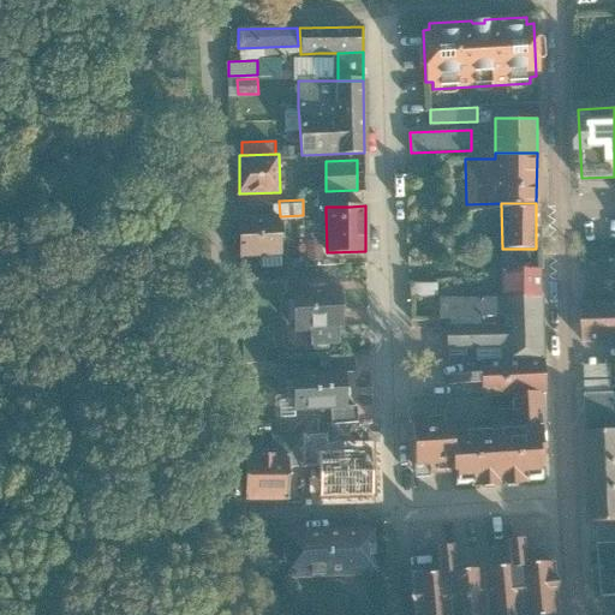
[(281,221),(242,222),(243,255),(282,254),(281,221)]
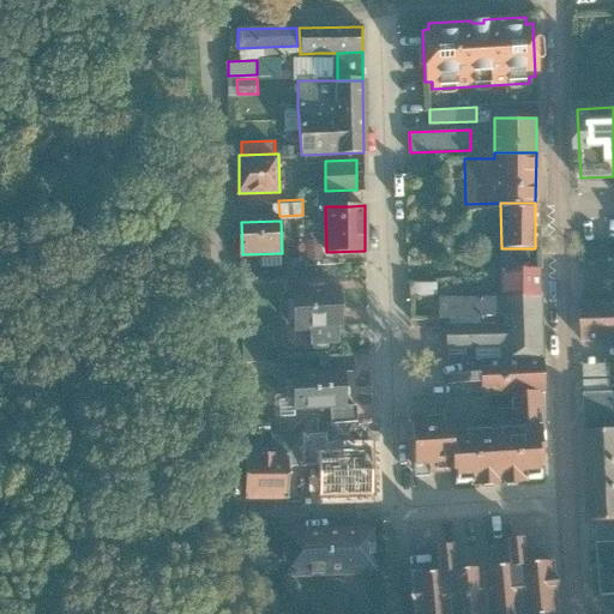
[(321,259),(320,239),(306,240),(307,260),(321,259)]
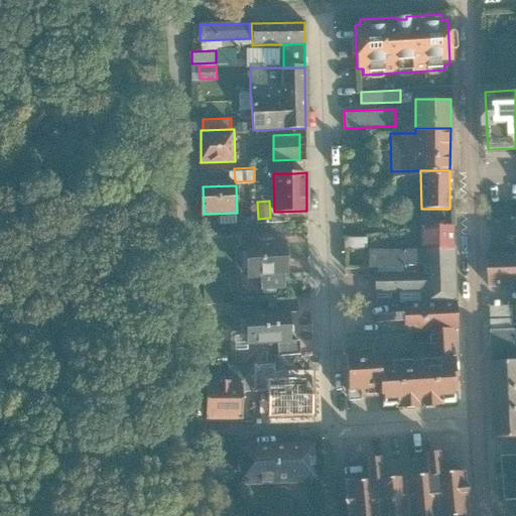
[(424,223),(424,248),(453,248),(453,223),(424,223)]
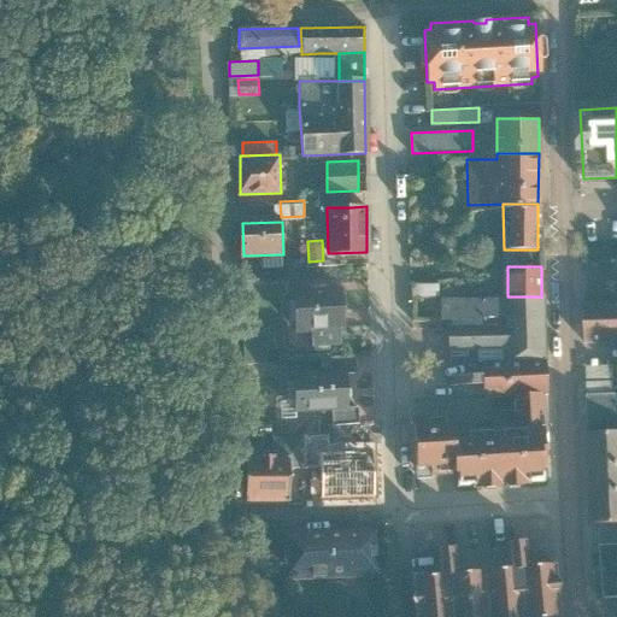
[(438,283),(412,283),(412,297),(438,297),(438,283)]
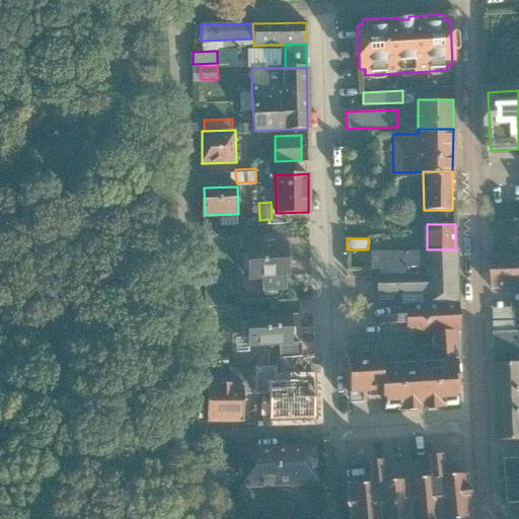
[(243,254),(244,271),(248,271),(248,279),(263,278),(285,277),(287,277),(285,244),(247,245),(247,254),(243,254)]
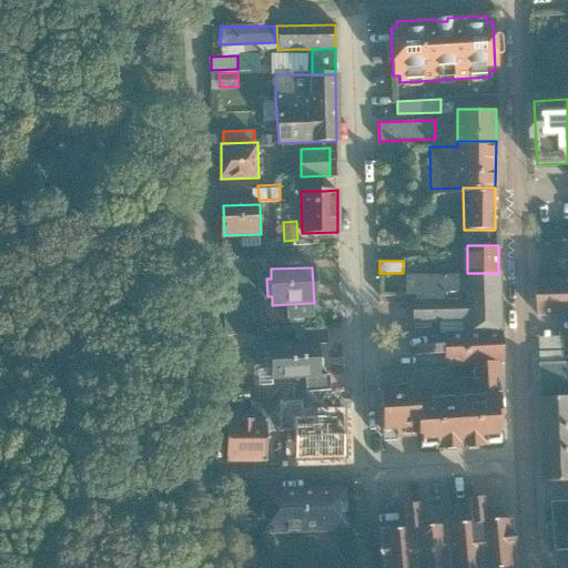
[(498,273),(467,273),(407,274),(407,292),(467,291),(467,296),(414,297),(414,320),(467,318),(468,336),(500,335),(498,273)]
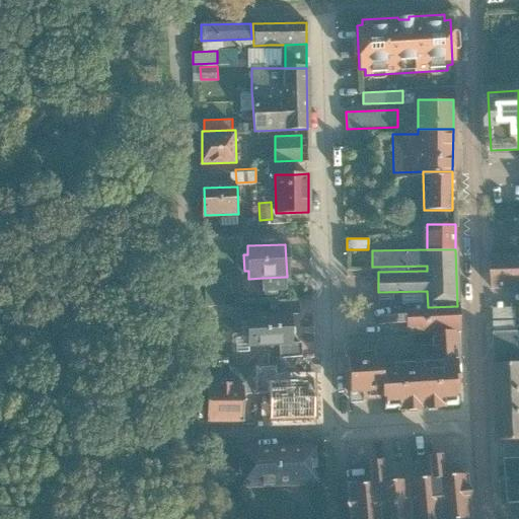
[(518,254),(492,256),(493,289),(518,287),(518,254)]
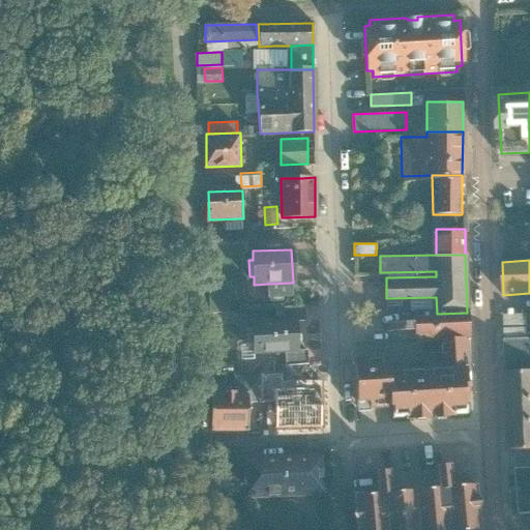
[(236,311),(235,286),(209,286),(210,312),(236,311)]
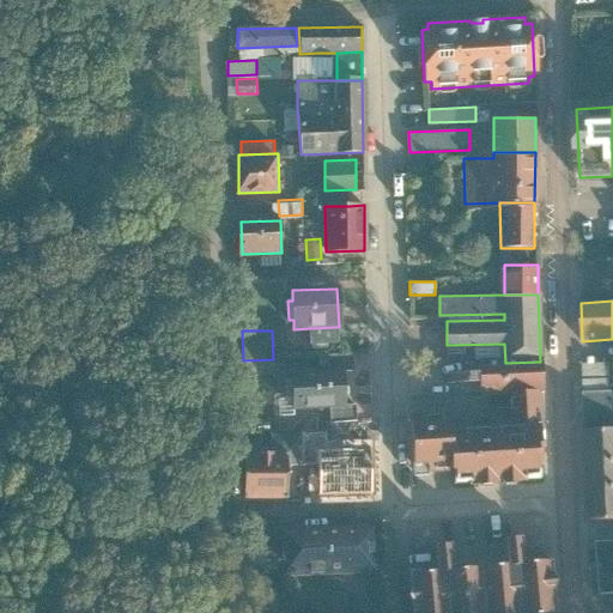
[(516,393),(540,392),(540,362),(505,363),(490,364),(491,394),(516,393)]
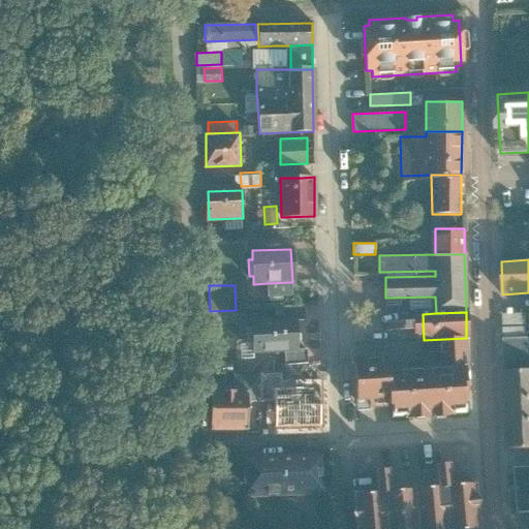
[(528,314),(509,315),(512,365),(528,364),(528,314)]
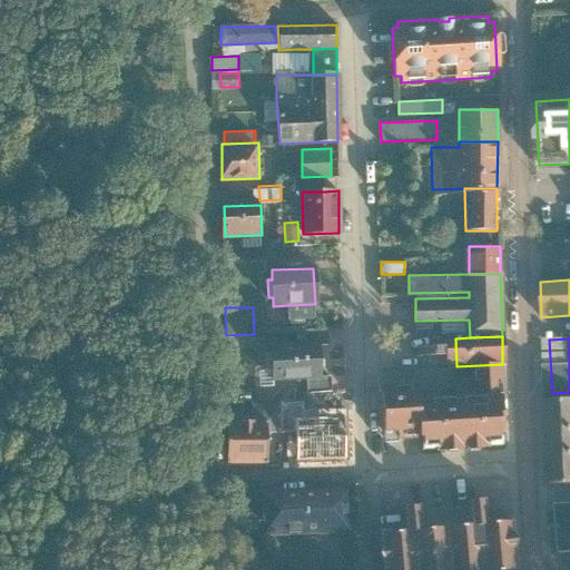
[(264,354),(264,372),(272,372),(273,381),(306,380),(320,379),(318,346),(301,347),(271,347),(271,354),(264,354)]
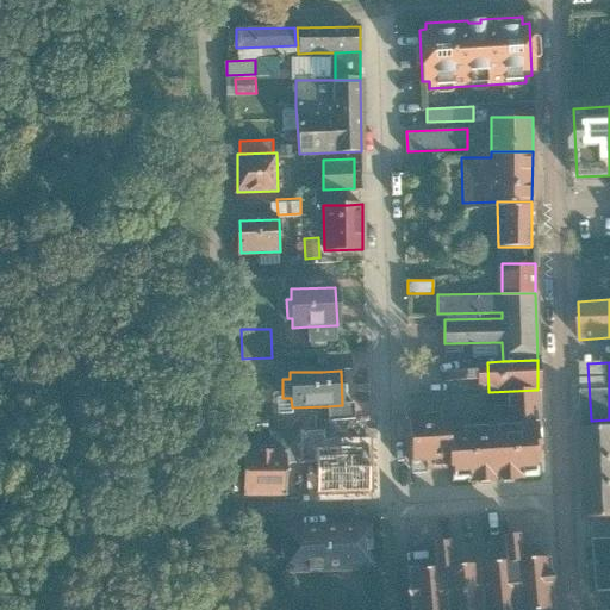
[(409,416),(411,470),(452,468),(452,480),(464,479),(464,481),(475,481),(475,483),(511,480),(511,479),(521,479),(521,477),(534,477),(534,464),(537,462),(536,425),(537,425),(535,391),(506,392),(508,425),(448,430),(446,430),(446,433),(423,434),(423,415),(409,416)]
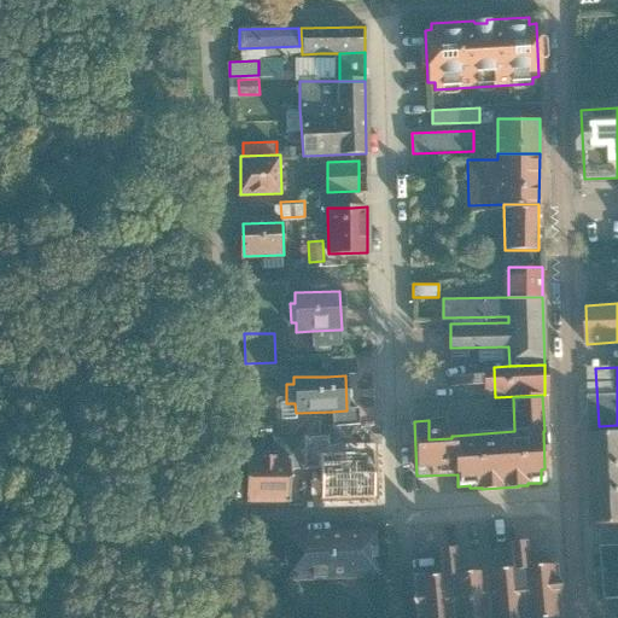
[(617,432),(595,435),(600,528),(617,525),(617,432)]
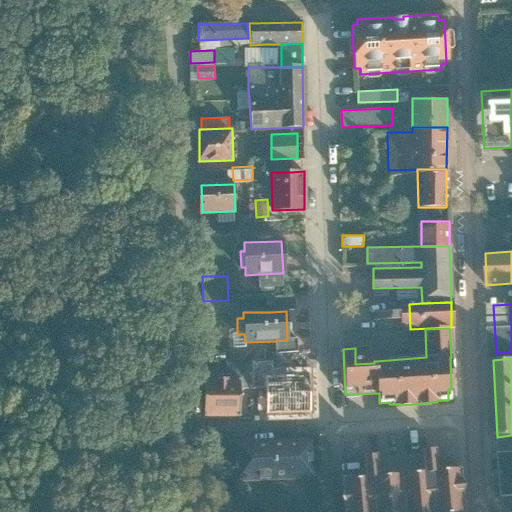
[(205,380),(204,416),(239,416),(239,389),(239,380),(226,379),(205,380)]
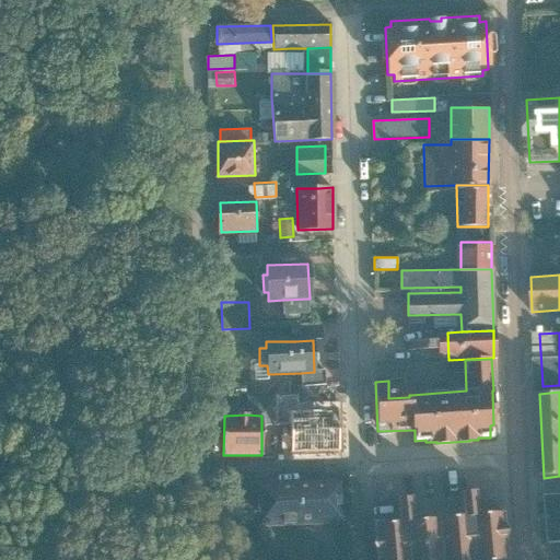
[(340,481),(257,486),(259,514),(276,514),(277,520),(298,518),(299,524),(342,522),(340,481)]
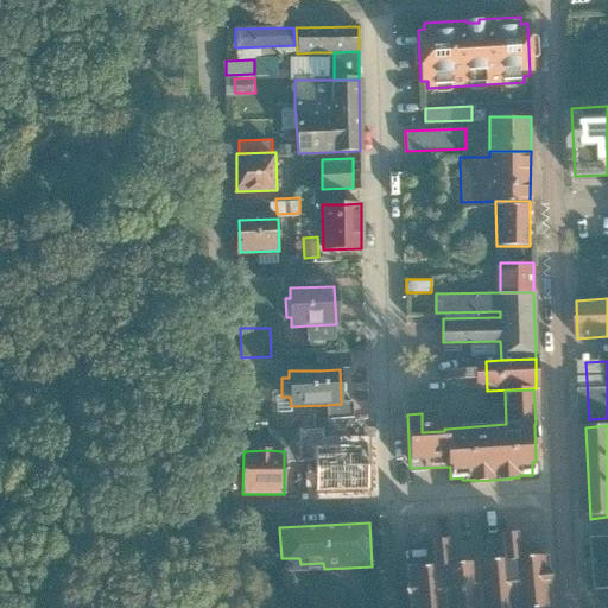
[(504,558),(480,561),(483,607),(550,607),(548,578),(546,555),(521,556),(520,532),(501,533),(504,558)]
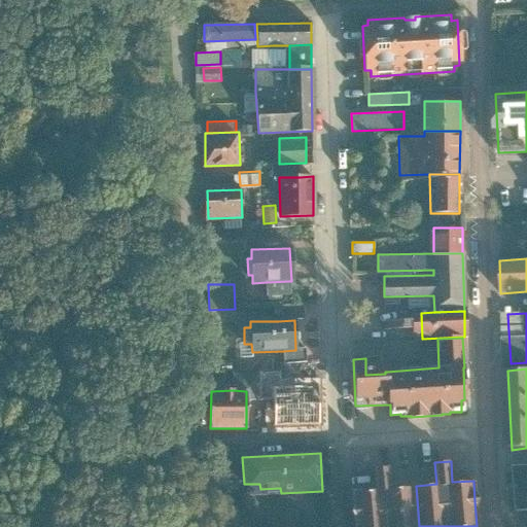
[(419,526),(416,486),(392,487),(391,466),(377,467),(378,488),(353,490),(355,526),(419,526)]
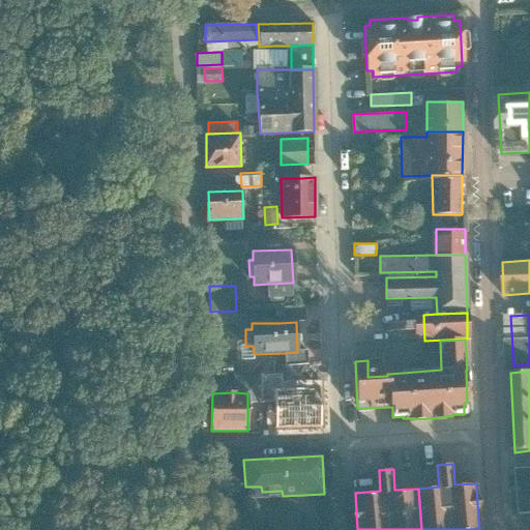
[(529,474),(517,475),(520,514),(529,512),(529,474)]
